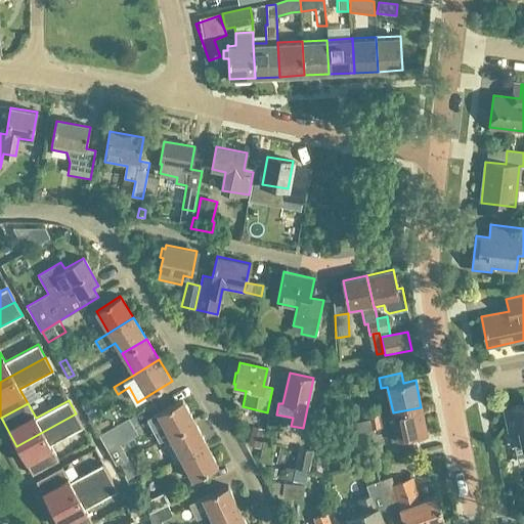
[(194,423),(182,400),(157,413),(169,436),(194,423)]
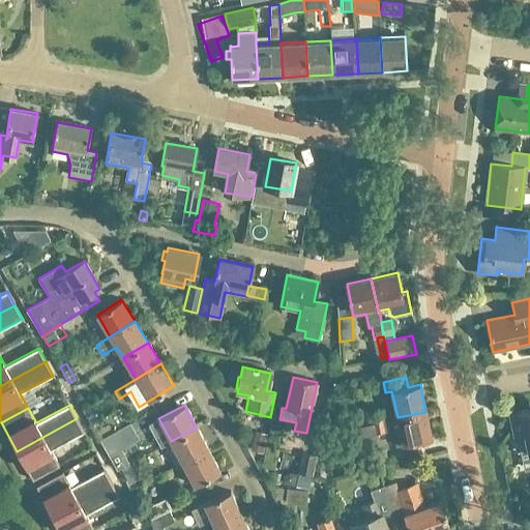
[(385,420),(383,410),(369,412),(371,422),(385,420)]
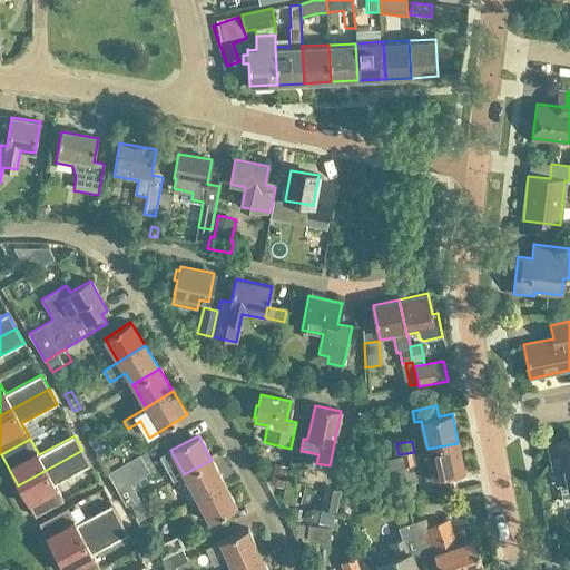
[(569,441),(548,446),(552,469),(564,467),(569,488),(569,487),(569,441)]
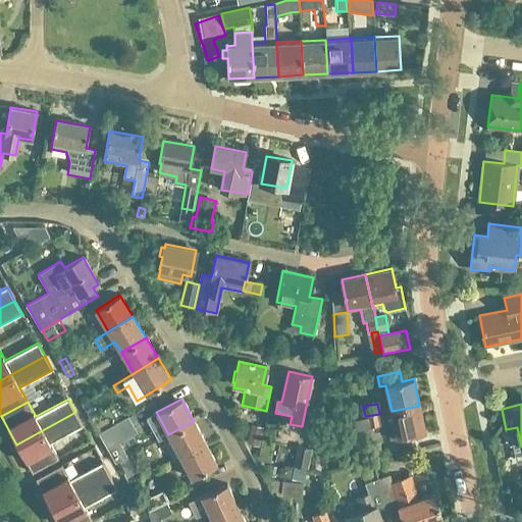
[(425,432),(419,406),(392,411),(397,438),(425,432)]
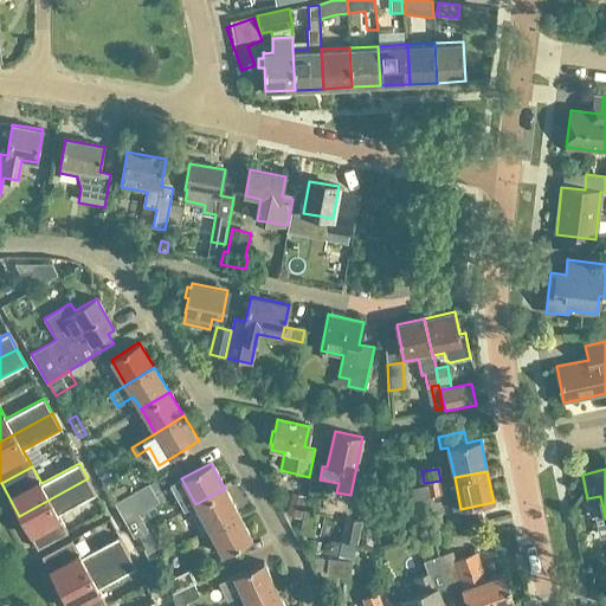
[(68,533),(58,515),(96,495),(88,478),(19,516),(37,549),(68,533)]
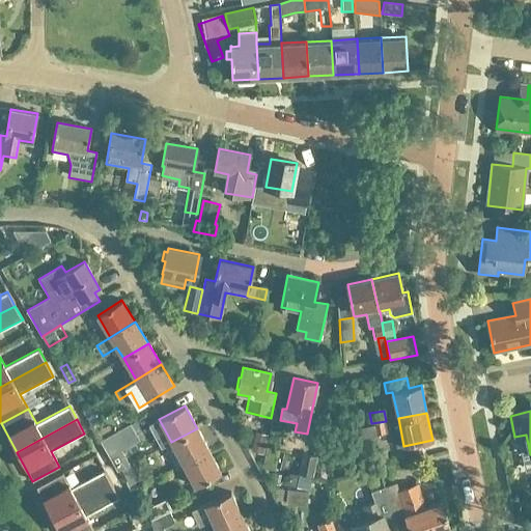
[(132,439),(124,426),(103,439),(110,451),(132,439)]
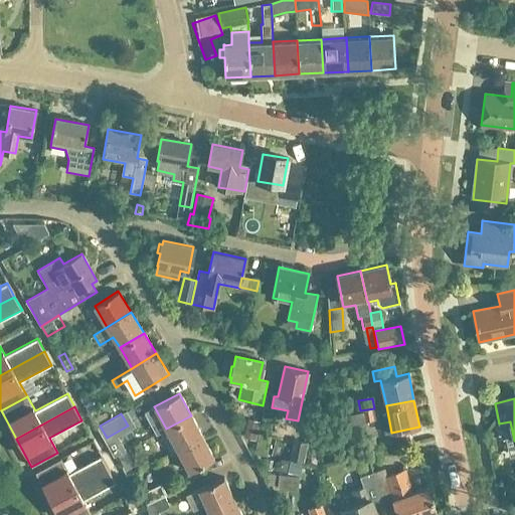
[(191,415),(166,428),(158,433),(170,454),(177,450),(202,437),(191,415)]
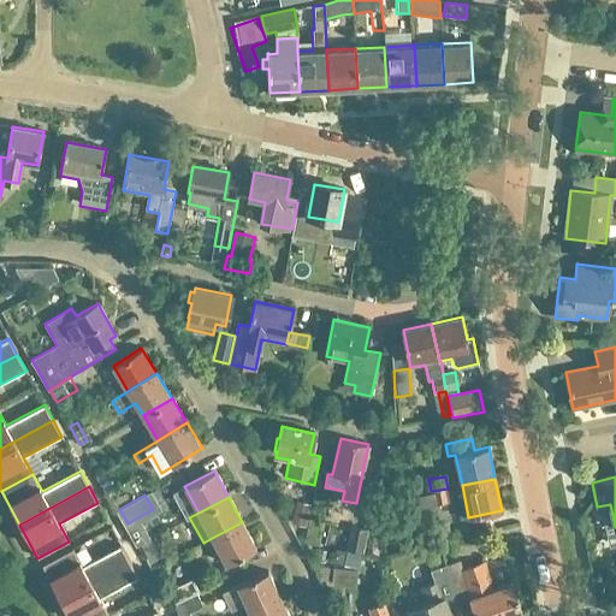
[(402,508),(404,497),(374,503),(372,514),(389,517),(401,515),(402,508)]
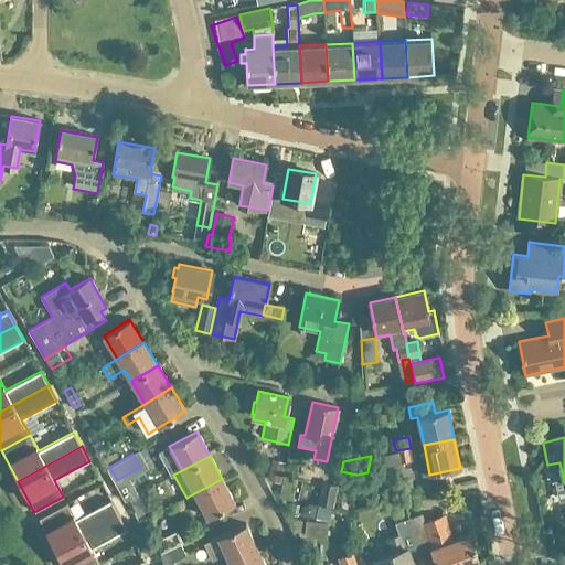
[(272,460),(267,481),(281,483),(285,464),(272,460)]
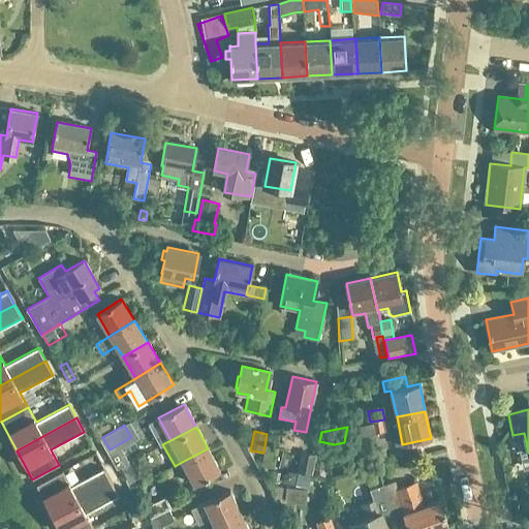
[(121,447),(109,455),(117,469),(129,462),(121,447)]
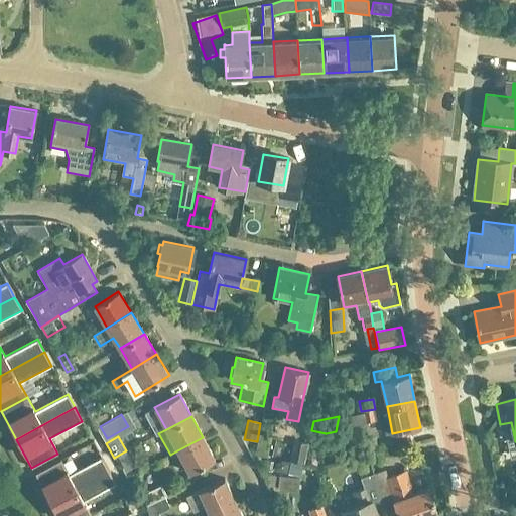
[(215,460),(203,437),(177,450),(189,473),(215,460)]
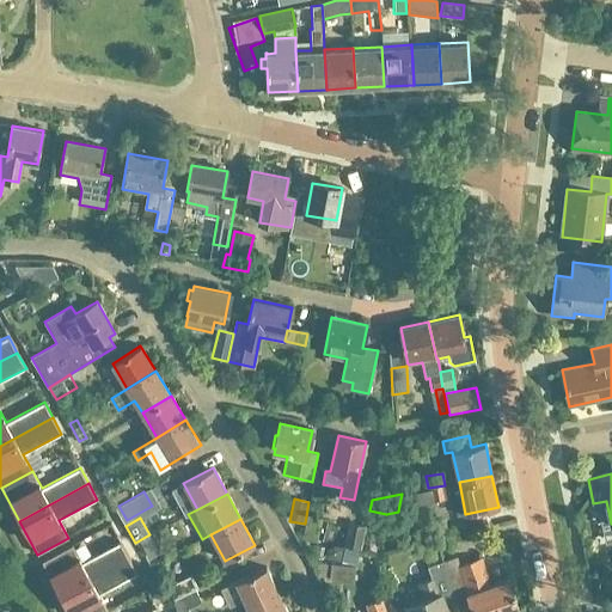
[(360,550),(365,526),(349,524),(344,546),(360,550)]
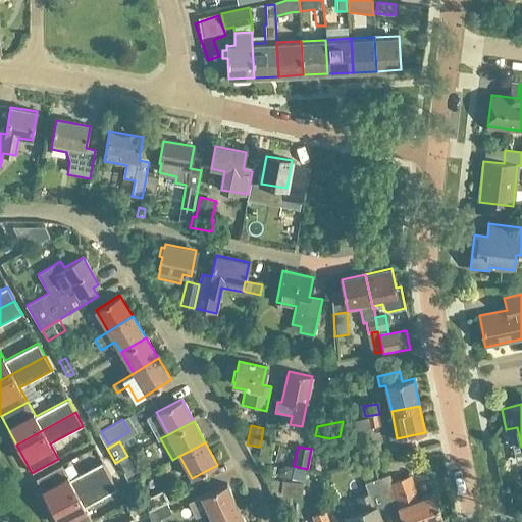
[(138,470),(129,456),(119,461),(126,475),(138,470)]
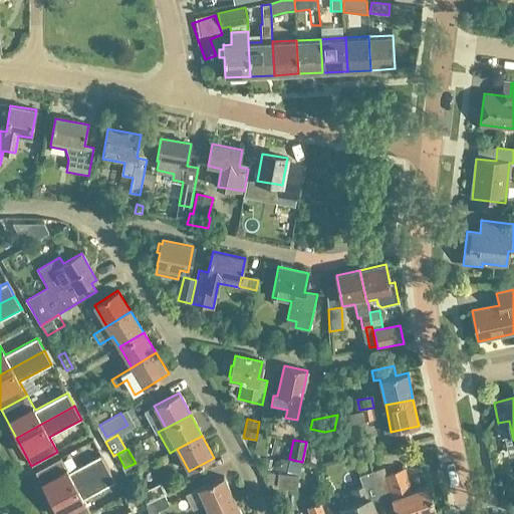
[(50,500),(108,468),(100,455),(68,472),(60,458),(35,472),(50,500)]
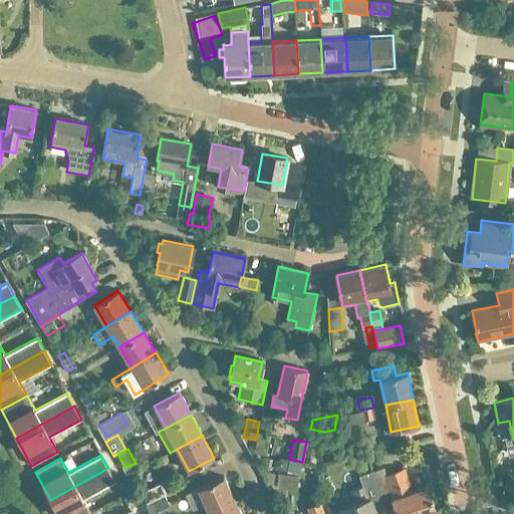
[(289,459),(286,474),(299,477),(302,462),(289,459)]
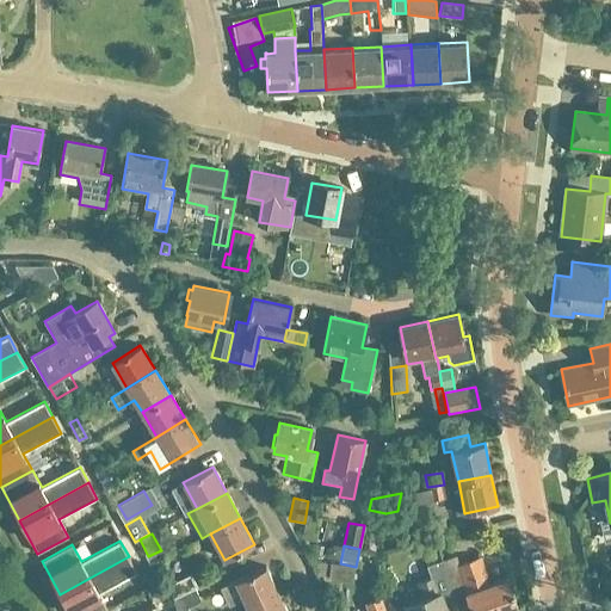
[(326,551),(325,560),(339,562),(341,548),(332,547),(326,551)]
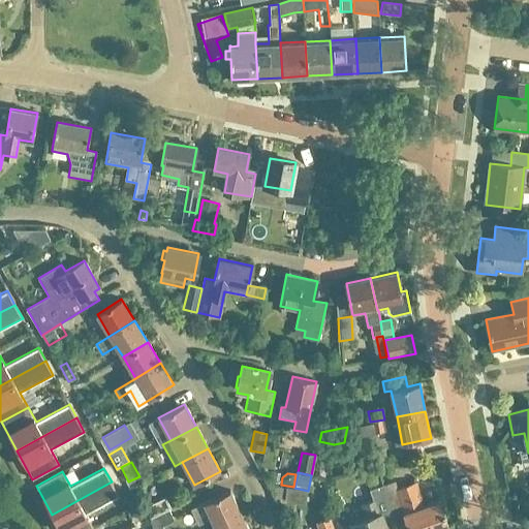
[(92,528),(94,528),(86,514),(119,496),(112,481),(52,515),(59,528),(92,528)]
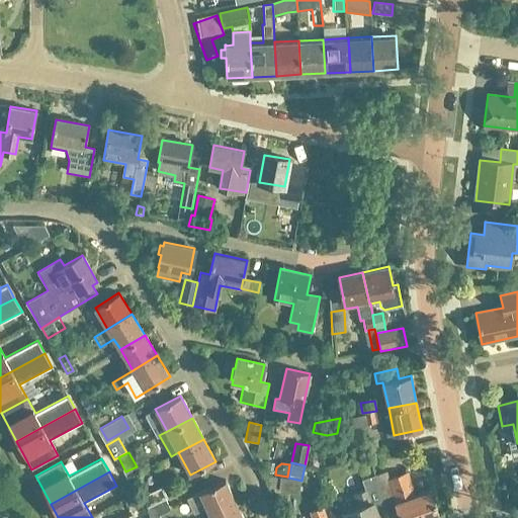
[(430,517),(438,515),(429,491),(411,497),(408,488),(412,487),(407,473),(389,480),(386,471),(375,476),(384,502),(395,499),(397,503),(396,503),(400,517),(430,517)]
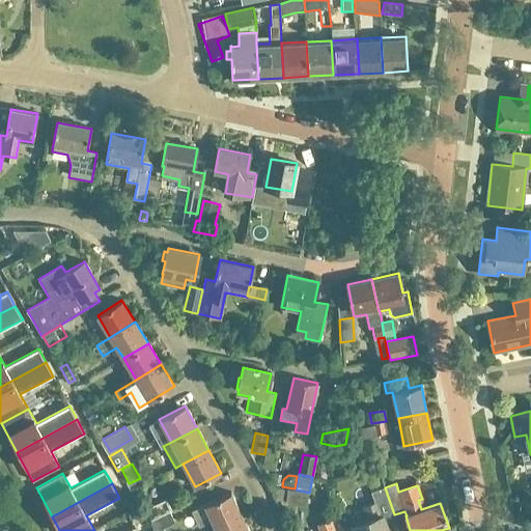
[(387,530),(384,519),(394,514),(385,487),(370,492),(374,504),(364,507),(368,521),(354,526),(356,530),(387,530)]
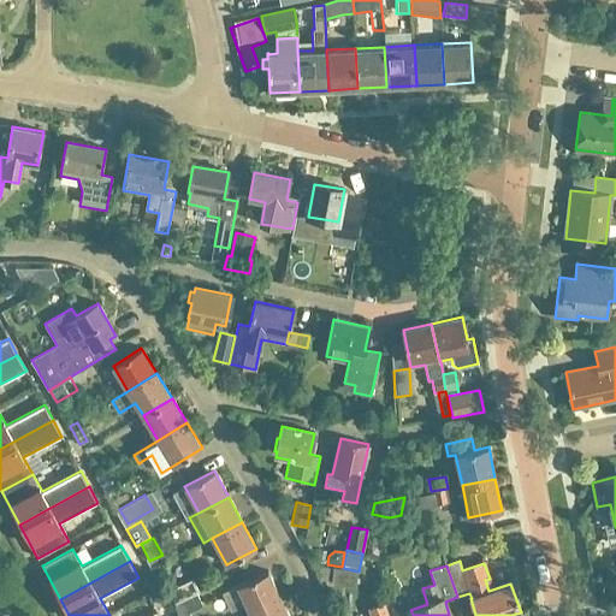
[(332,585),(357,587),(359,572),(314,567),(318,581),(332,582),(332,585)]
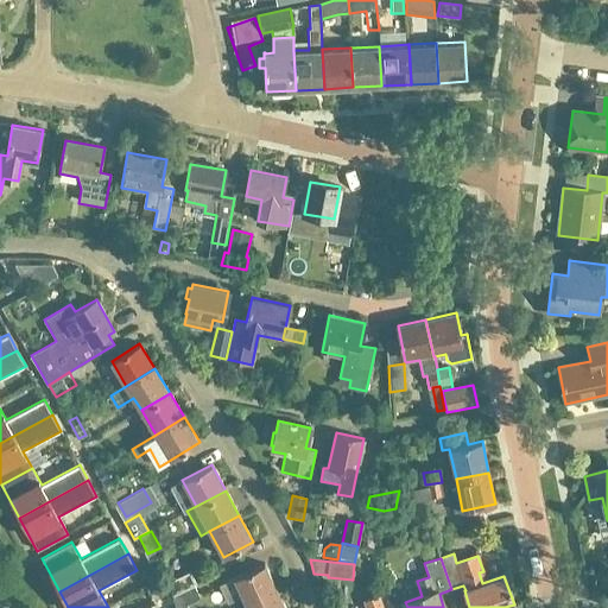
[(277,590),(264,564),(219,586),(228,603),(242,596),(246,605),(277,590)]
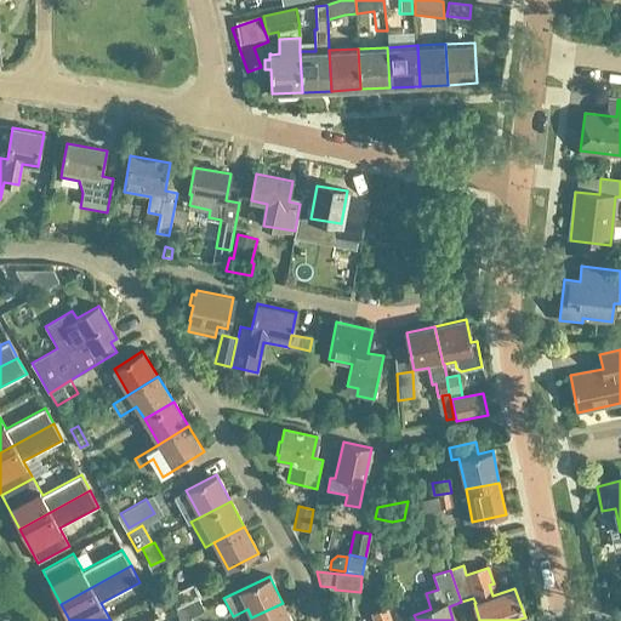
[(170,597),(175,608),(175,609),(199,598),(201,597),(195,585),(170,597)]
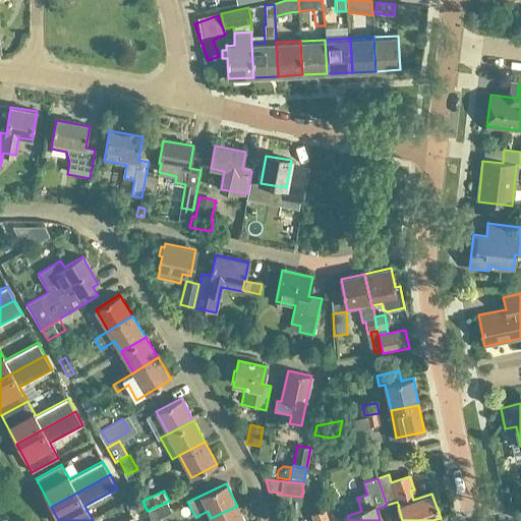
[(172,513),(167,502),(147,511),(152,520),(161,520),(160,519),(172,513)]
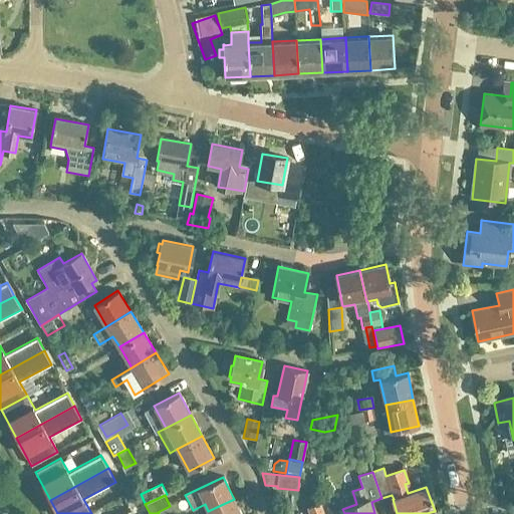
[(240,513),(234,499),(208,511),(209,513),(240,513)]
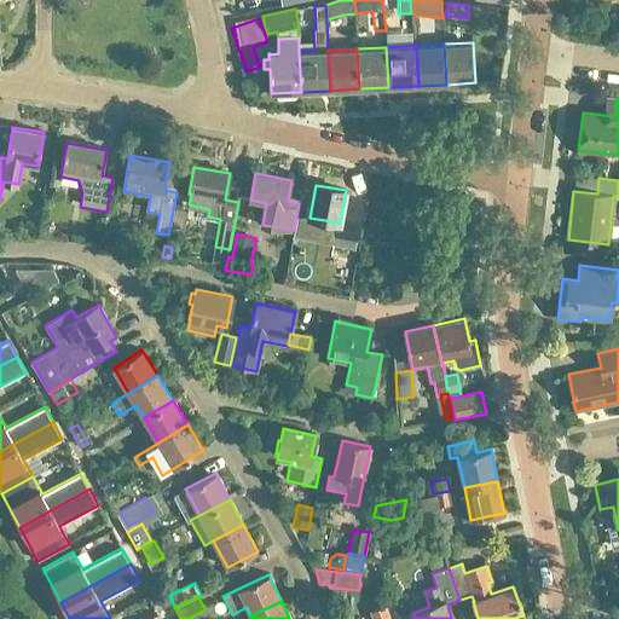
[(388,618),(385,607),(370,612),(371,618),(388,618)]
